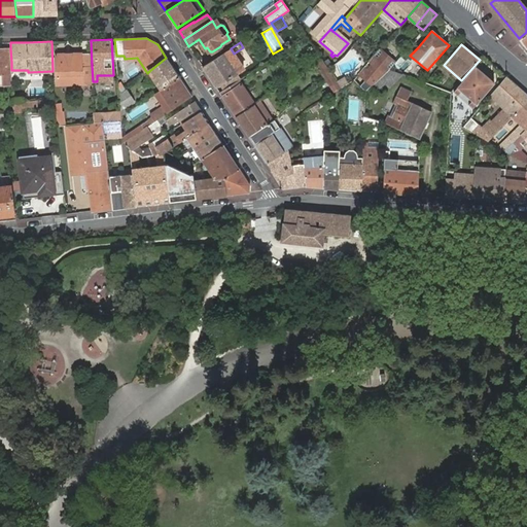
[(0,48),(0,73),(2,73),(3,84),(11,84),(11,70),(11,62),(10,48),(0,48)]
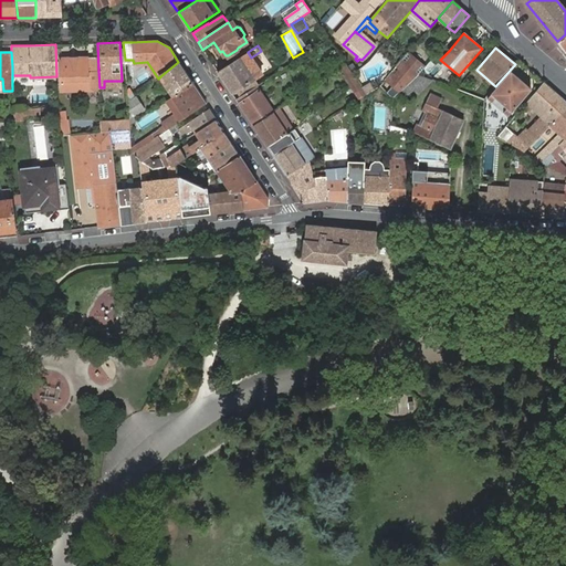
[(399,92),(401,90),(408,84),(419,74),(432,59),(427,54),(420,63),(410,55),(399,69),(387,81),(399,92)]
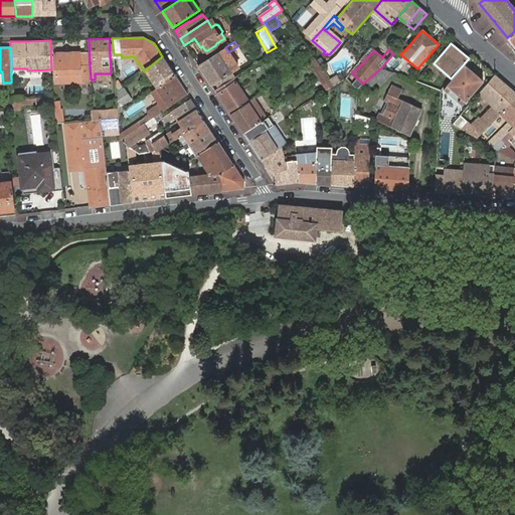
[(198,65),(210,84),(216,81),(231,71),(218,51),(198,65)]
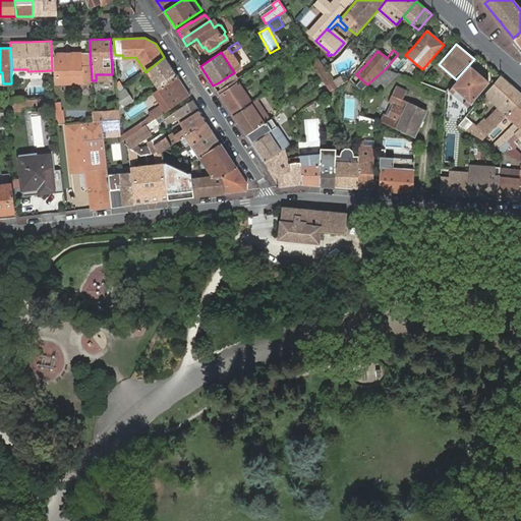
[(89,53),(55,53),(56,83),(81,83),(80,66),(89,65),(89,53)]
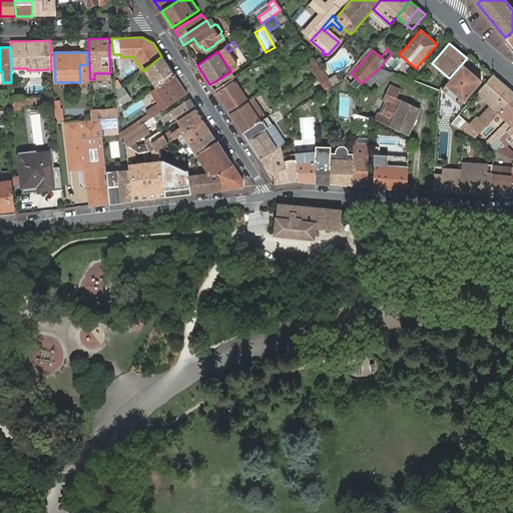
[(174,75),(161,56),(145,69),(156,87),(174,75)]
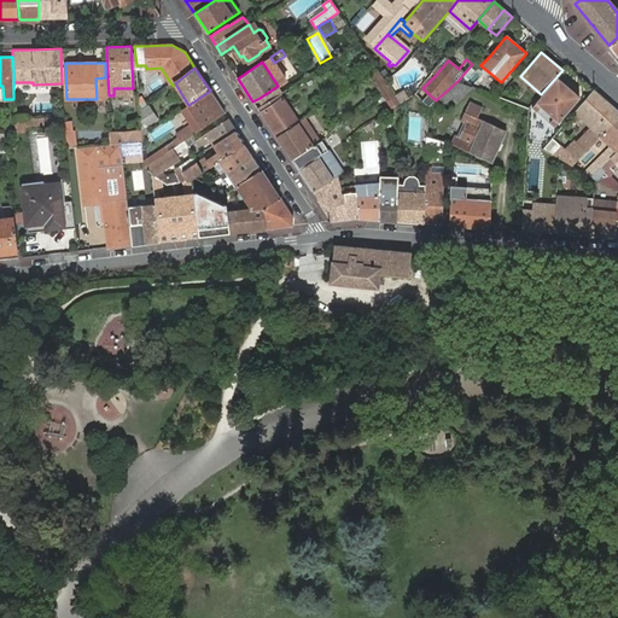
[(379,71),(371,76),(391,109),(409,98),(404,89),(394,95),(379,71)]
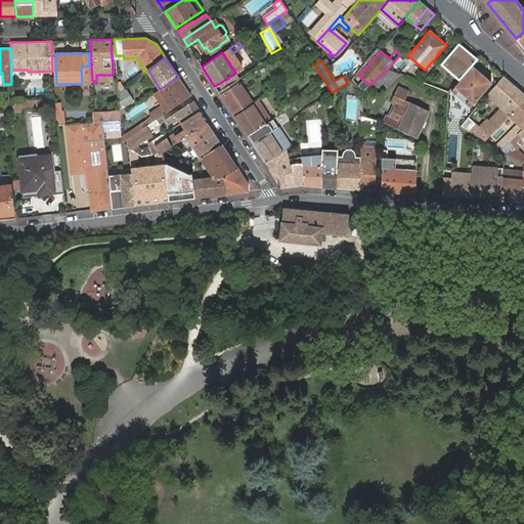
[(89,66),(81,67),(82,84),(92,83),(92,81),(91,66),(89,66)]
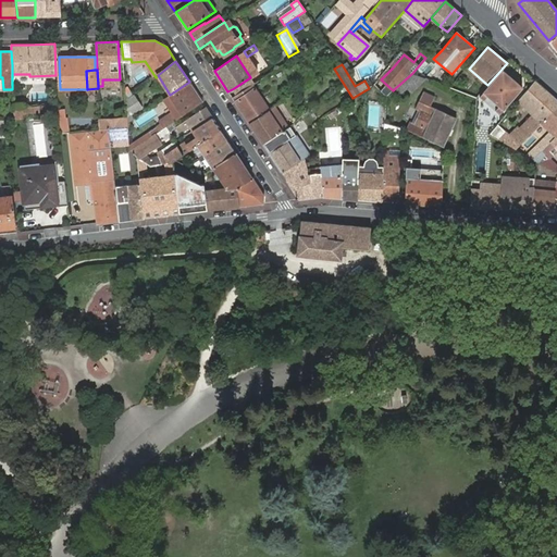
[(522,87),(502,71),(480,98),(479,97),(475,101),(480,104),(483,100),(487,96),(498,107),(495,111),(499,114),(522,87)]
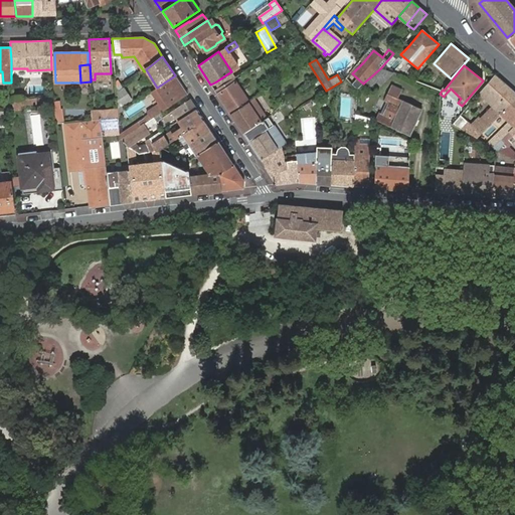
[(380,86),(394,72),(381,67),(371,76),(365,81),(370,87),(376,80),(380,86)]
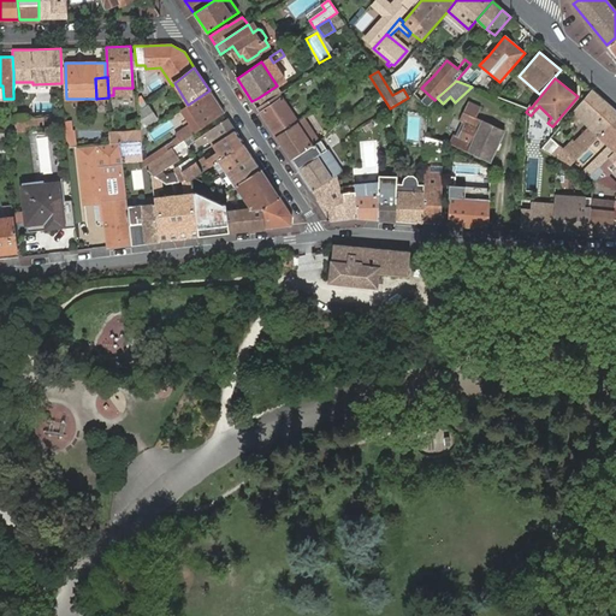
[(262,105),(278,94),(282,93),(277,86),(259,98),(262,105)]
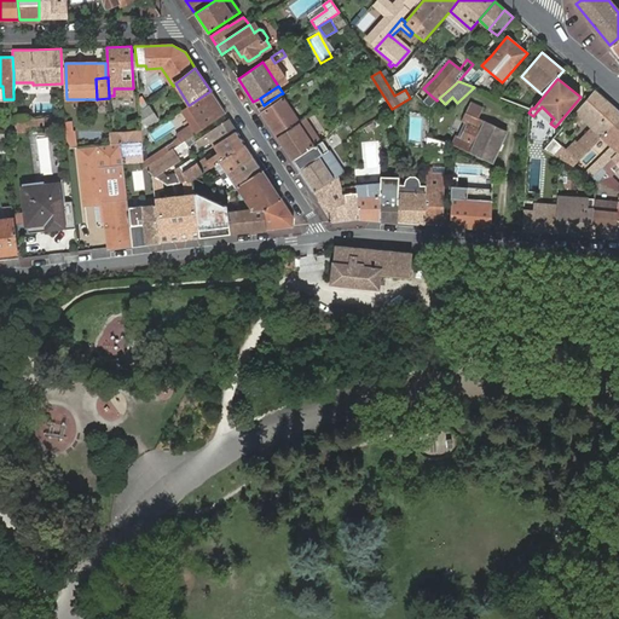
[(618,111),(606,100),(595,90),(576,113),(593,128),(577,144),(574,142),(566,151),(553,138),(544,149),(560,158),(573,166),(602,137),(618,119),(618,111)]
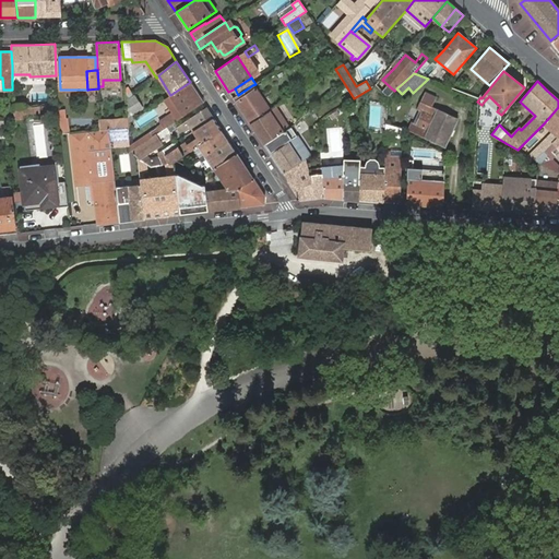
[(203,103),(190,82),(170,95),(165,98),(174,113),(159,122),(164,129),(167,127),(203,103)]
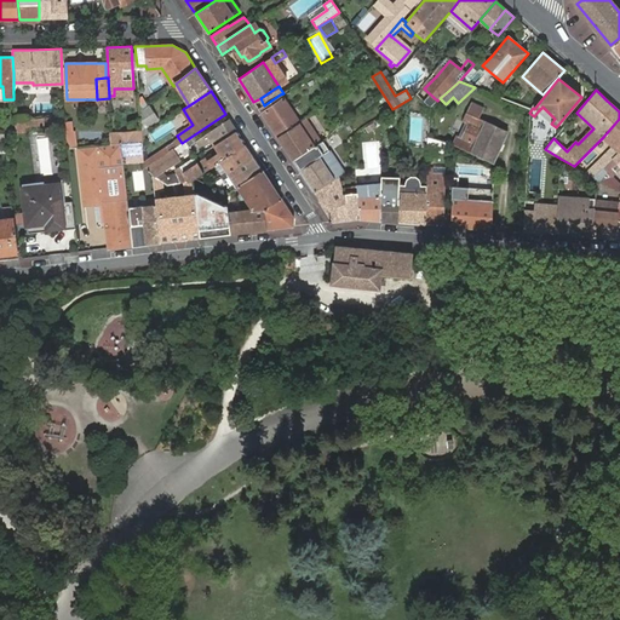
[(258,109),(277,137),(298,122),(299,122),(285,98),(283,99),(280,95),(264,105),(258,109)]
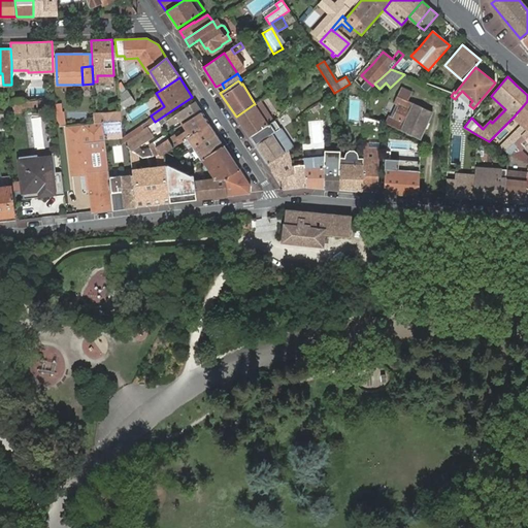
[(433,112),(408,100),(411,92),(410,91),(401,87),(401,88),(394,103),(399,105),(394,117),(389,114),(385,123),(421,139),(433,112)]
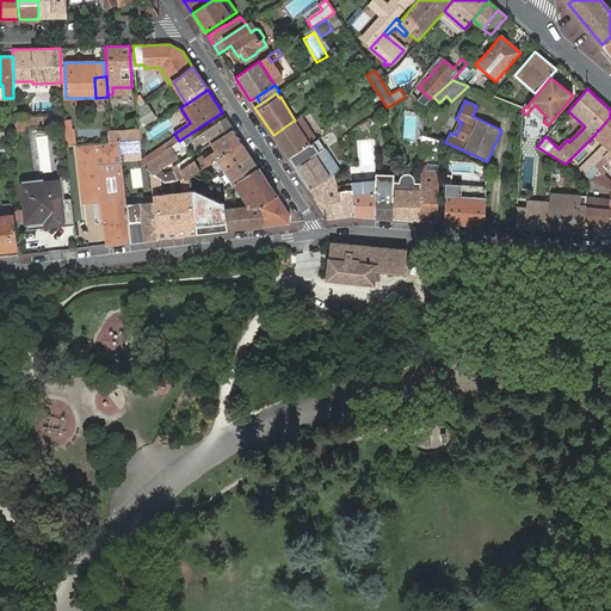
[(147,105),(139,111),(146,123),(155,117),(147,105)]
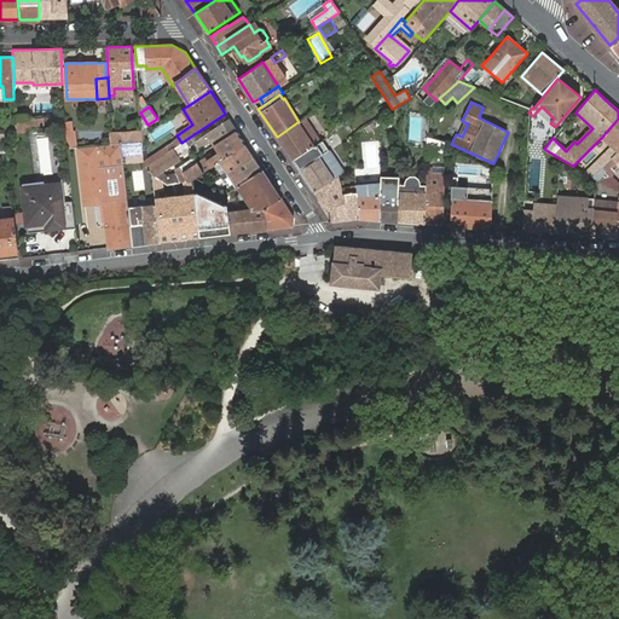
[(15,120),(16,132),(25,131),(25,127),(63,123),(63,115),(15,120)]
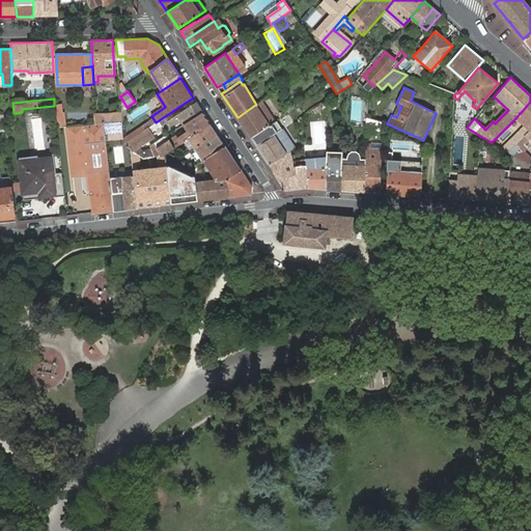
[(238,117),(250,138),(269,126),(263,118),(271,113),(273,112),(270,108),(267,110),(261,101),(256,105),(255,105),(238,117)]
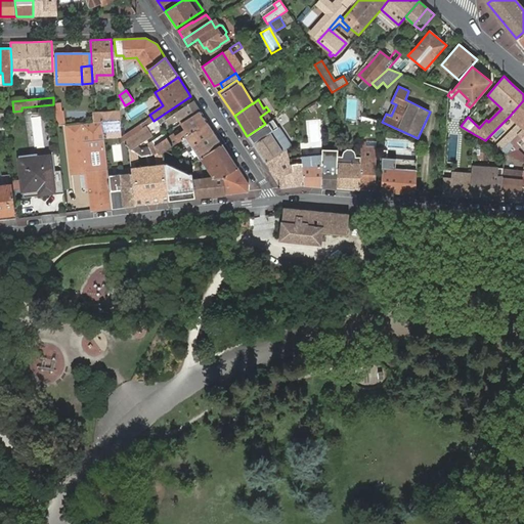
[(200,111),(193,100),(165,119),(168,125),(178,118),(181,123),(200,111)]
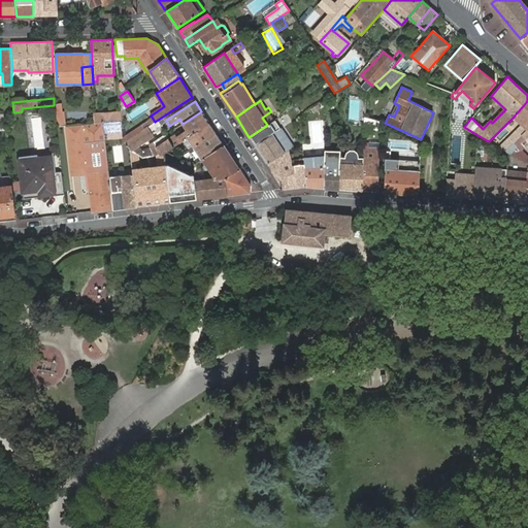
[(527,128),(527,101),(514,117),(527,129),(527,128)]
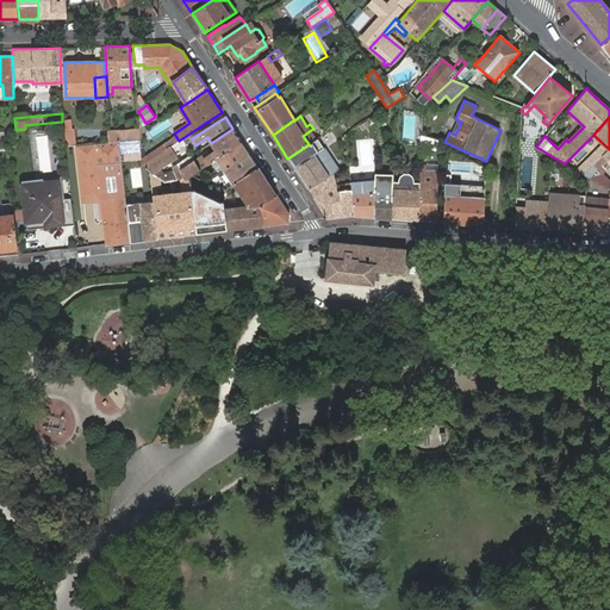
[(117,131),(118,141),(119,141),(141,139),(139,135),(139,129),(117,131)]
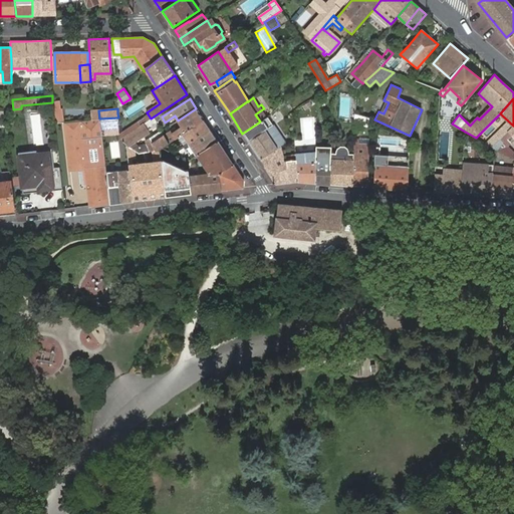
[(204,120),(196,108),(178,120),(182,127),(177,131),(175,129),(164,136),(169,144),(178,138),(204,120)]
